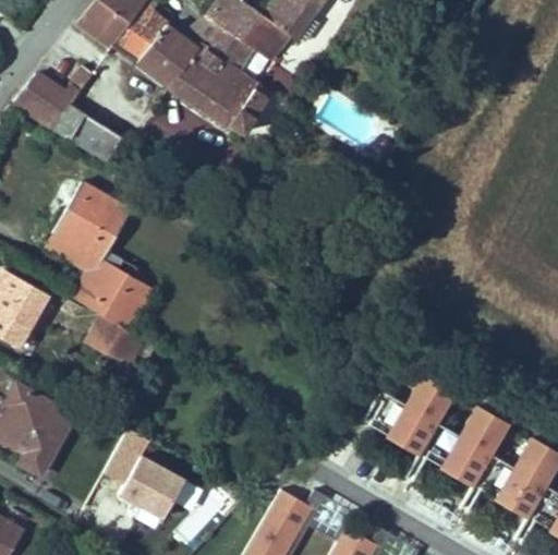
[(96,0),(75,26),(168,88),(229,127),(230,124),(243,133),(267,97),(253,87),(256,82),(240,71),(255,48),(268,58),(284,32),(293,36),(295,34),(302,39),(315,20),(307,14),(316,0),(265,0),(257,12),(256,11),(238,0),(216,0),(205,19),(195,24),(189,35),(170,23),(171,22),(154,11),(159,3),(154,0),(96,0)]
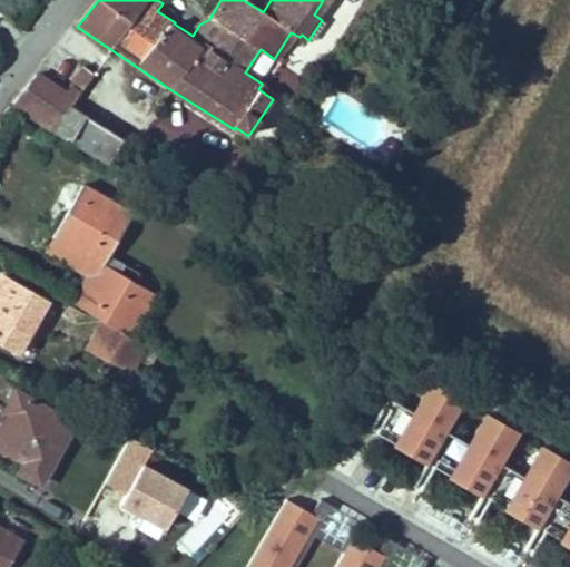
[(89,78),(78,70),(70,81),(80,89),(89,78)]
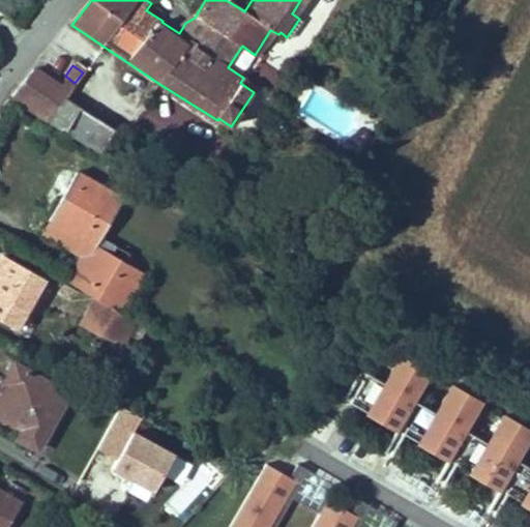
[(28,74),(7,97),(100,156),(115,133),(64,101),(71,91),(61,84),(57,90),(30,72),(28,74)]
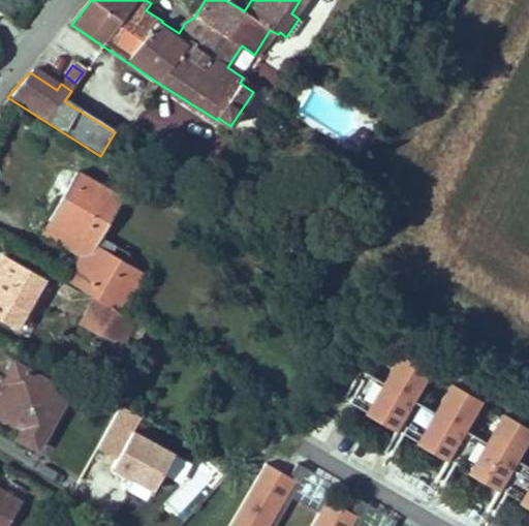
[(52,216),(94,242),(122,196),(81,172),(52,216)]
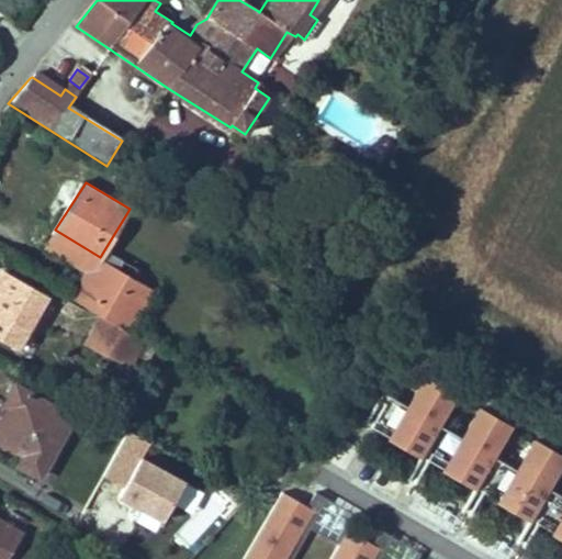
[(90,274),(100,257),(55,230),(45,246),(78,267),(90,274)]
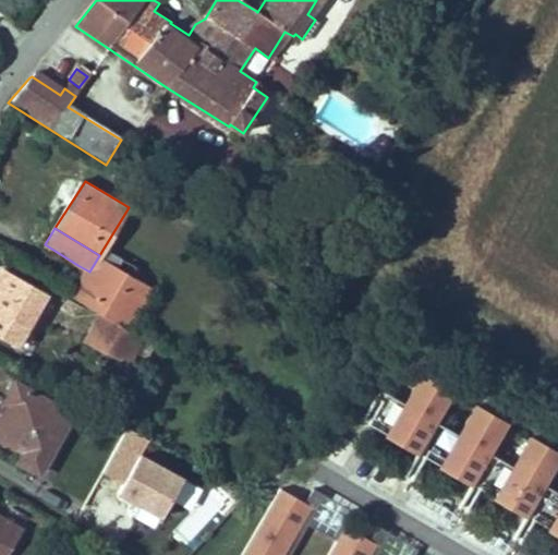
[(149,286),(99,255),(89,272),(74,297),(124,325),(149,286)]
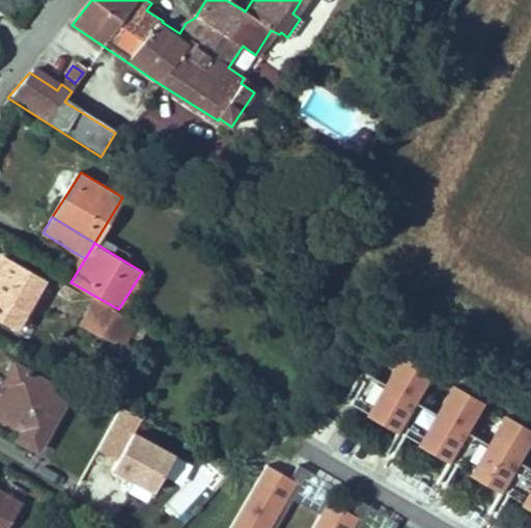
[(71,282),(85,258),(74,252),(59,275),(71,282)]
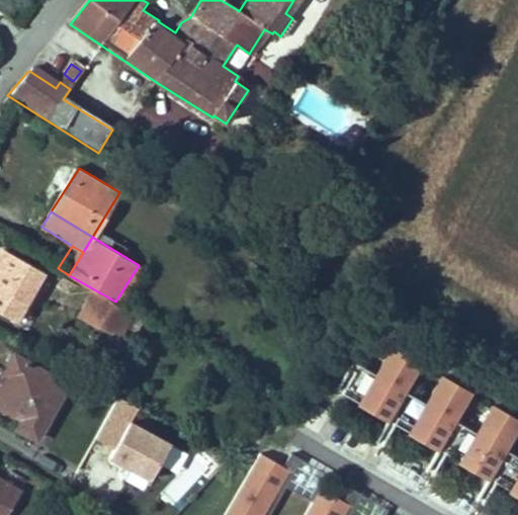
[(5,249),(0,256),(0,312),(11,319),(40,271),(5,249)]
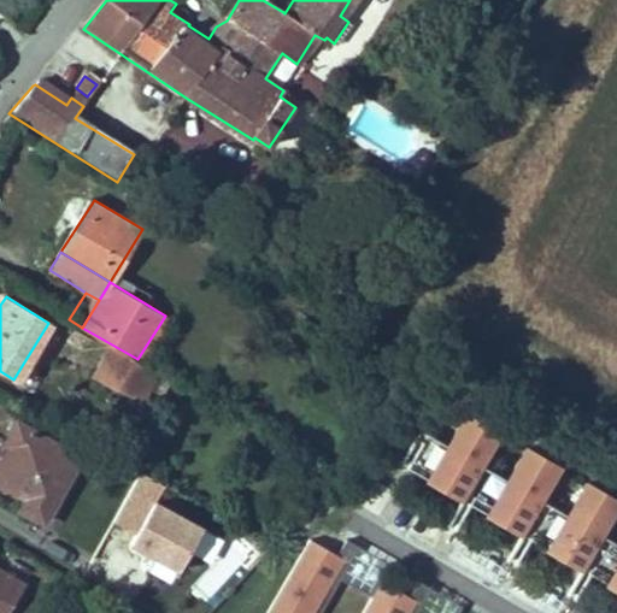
[(418,430),(399,469),(407,473),(411,466),(432,477),(427,487),(460,507),(447,530),(456,536),(475,501),(495,512),(489,523),(521,540),(507,566),(515,570),(535,535),(556,547),(550,555),(582,573),(568,597),(576,602),(595,569),(616,579),(611,589),(616,591),(616,542),(601,532),(616,506),(616,500),(587,483),(568,514),(541,499),(559,466),(527,449),(507,481),(481,465),(498,432),(464,413),(446,446),(418,430)]
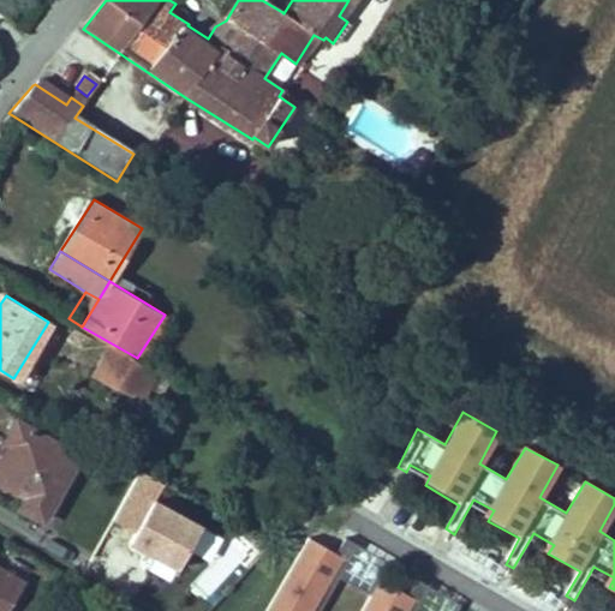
[(0,483),(17,493),(9,509),(33,521),(71,453),(15,420),(1,442),(9,447),(0,461),(0,483)]
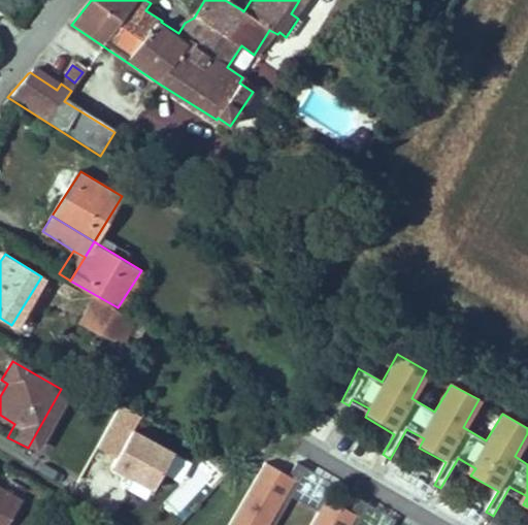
[(95,452),(113,461),(106,474),(152,497),(173,456),(132,434),(140,419),(118,407),(95,452)]
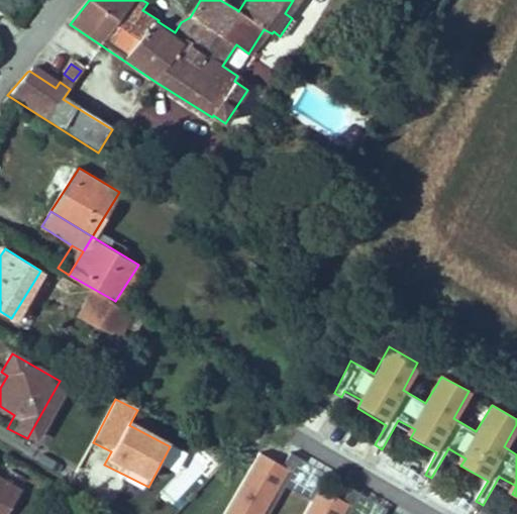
[(256,461),(226,513),(265,513),(286,478),(291,481),(298,467),(288,460),(281,474),(256,461)]
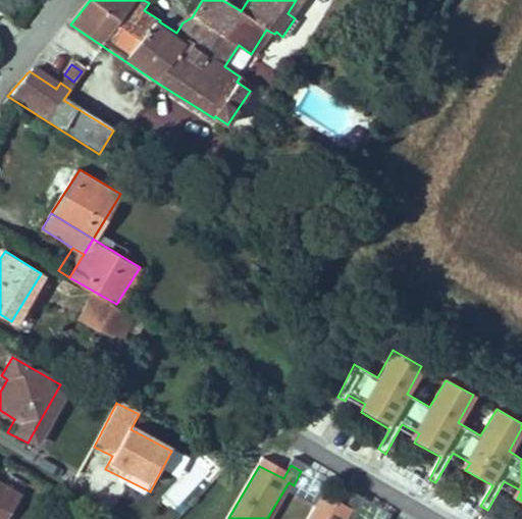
[(7,518),(18,504),(0,490),(0,518),(7,518)]
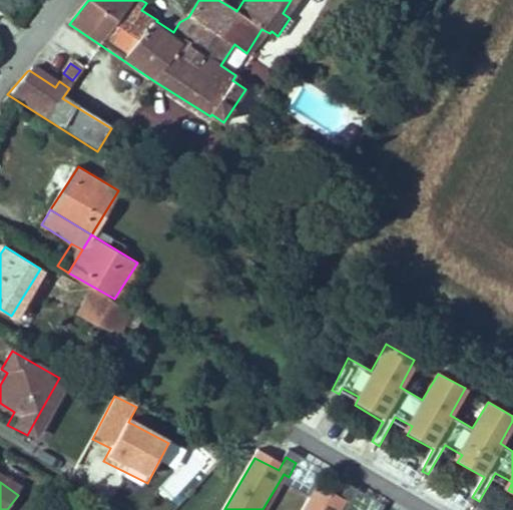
[(339,504),(315,491),(304,509),(341,509),(342,508),(344,509),(349,509),(356,497),(346,492),(339,504)]
